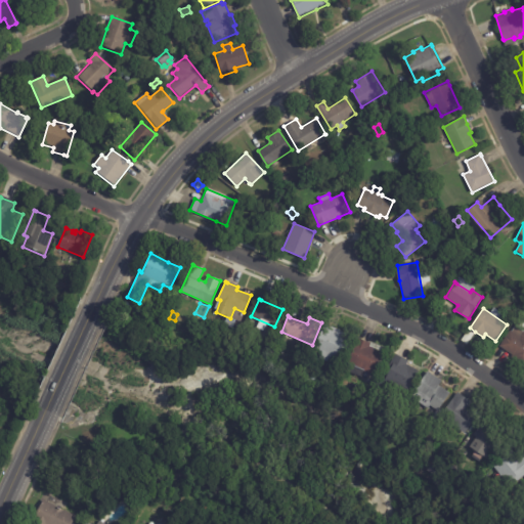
[(326,324),(341,331),(341,332),(353,337),(343,360),(332,356),(330,362),(318,358),(321,351),(314,348),(324,323),(326,324)]
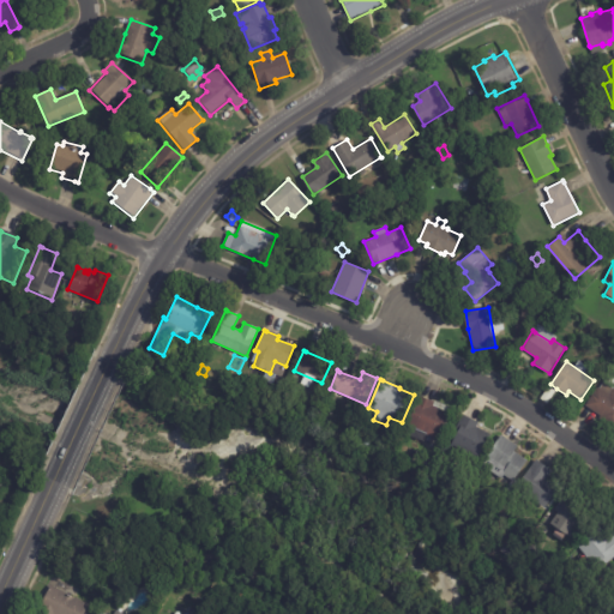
[(613,428),(603,421),(600,419),(602,416),(585,405),(599,387),(600,389),(605,381),(613,389),(613,428)]
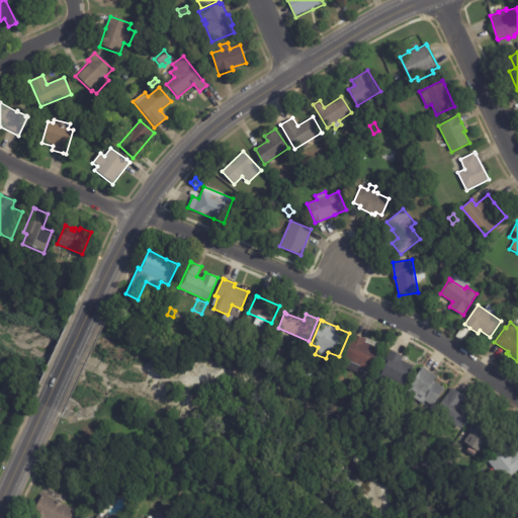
[(355,335),(366,339),(367,338),(380,344),(369,370),(363,368),(361,371),(358,369),(357,372),(341,365),(353,334),(355,335)]
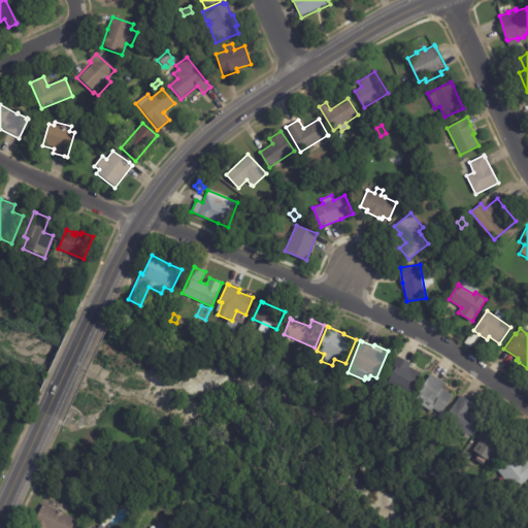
[(400,358),(411,364),(409,366),(422,373),(413,392),(389,378),(395,368),(392,367),(398,356),(400,358)]
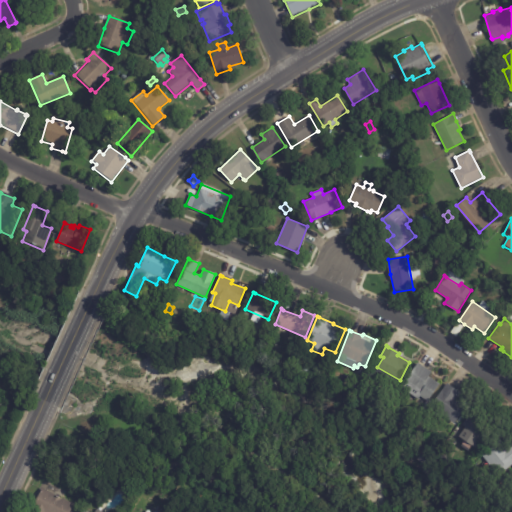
[(292,371),(297,360),(309,366),(305,376),(292,371)]
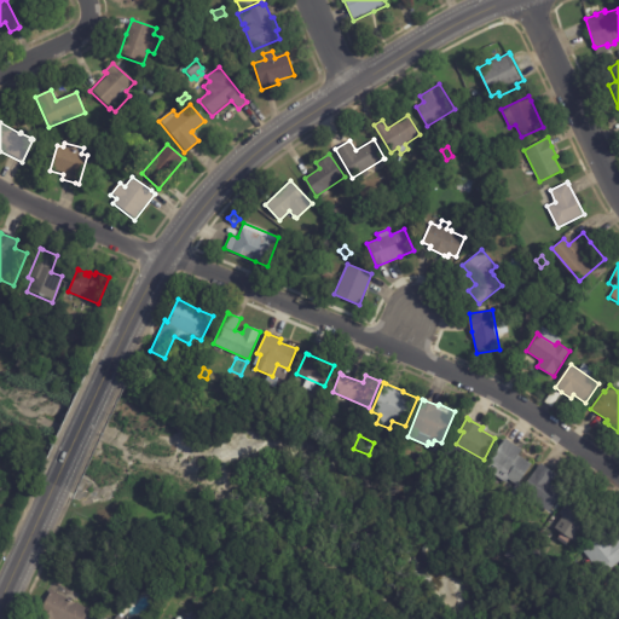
[(507,439),(521,450),(518,455),(532,464),(518,485),(508,479),(505,482),(485,469),(505,439),(507,439)]
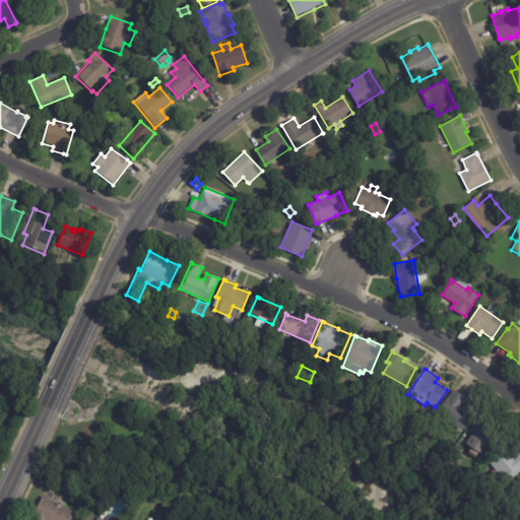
[(455,390),(468,399),(464,405),(473,412),(461,430),(437,413),(454,389),(455,390)]
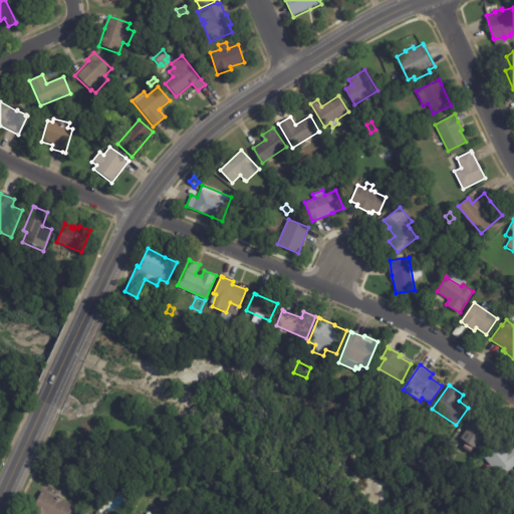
[(471,420),(492,436),(480,451),(475,447),(471,453),(463,447),(466,443),(461,438),(468,430),(464,427),(470,420),(471,420)]
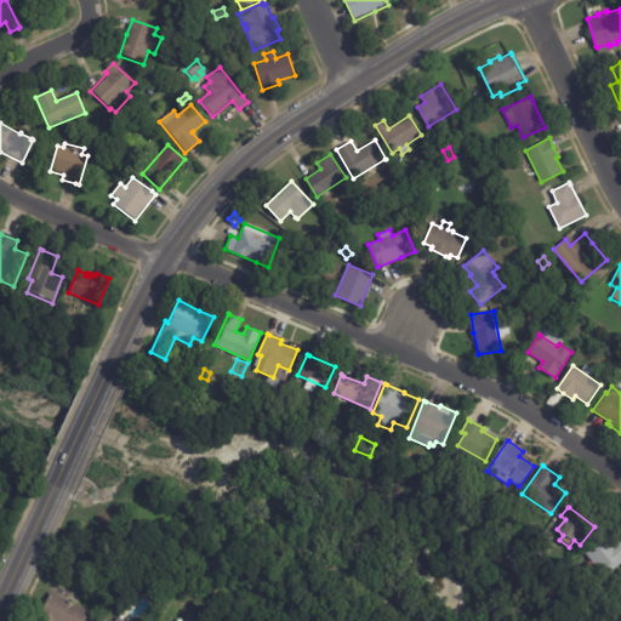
[(620,564),(605,577),(584,553),(603,536),(613,547),(620,540),(620,564)]
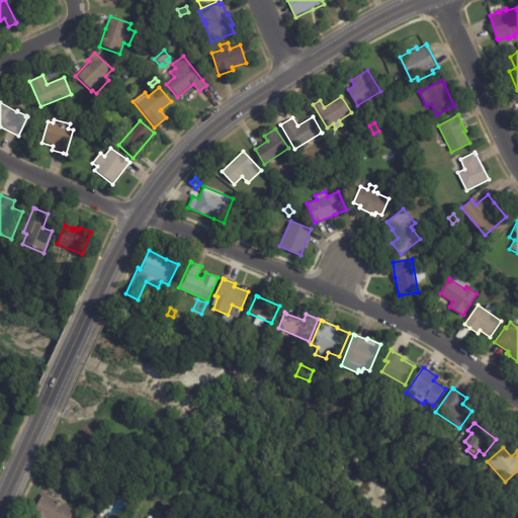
[(427,457),(435,463),(430,470),(422,464),(427,457)]
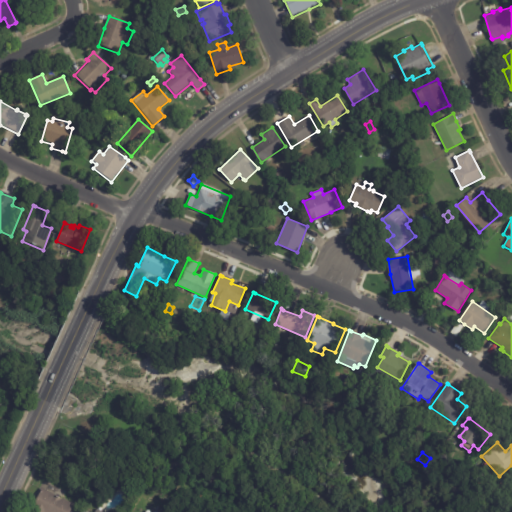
[(52,494),(74,504),(70,511),(32,511),(31,511),(42,489),(52,494)]
